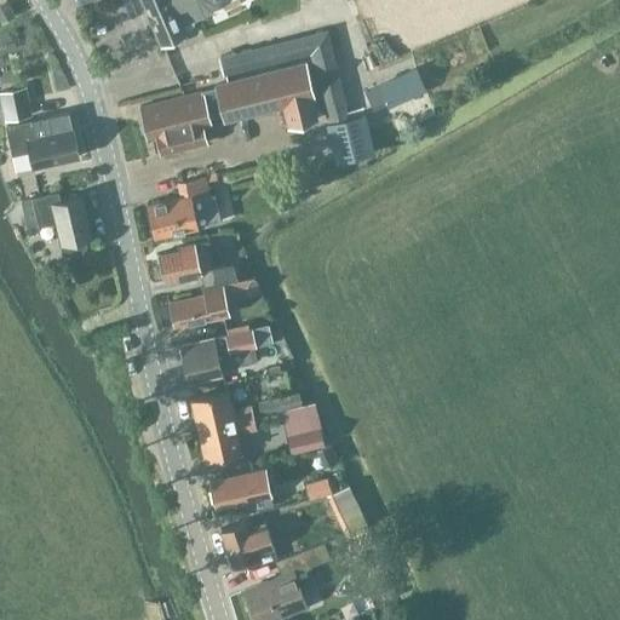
[(143,0),(162,45),(187,35),(185,32),(187,32),(190,30),(193,28),(194,24),(194,21),(205,17),(208,15),(212,11),(216,6),(218,1),(218,0),(143,0)]
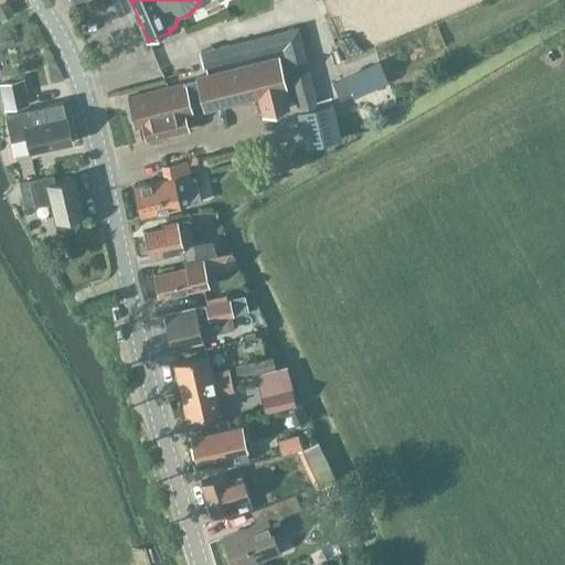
[(6,1),(0,3),(0,17),(1,20),(12,13),(6,1)]
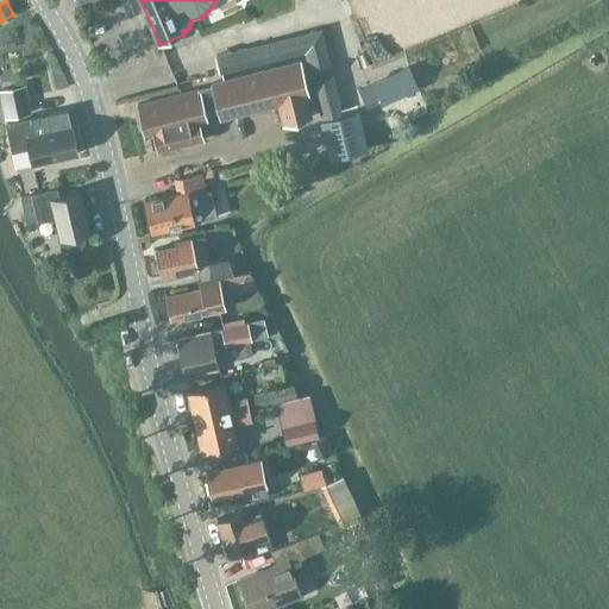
[(0,50),(26,39),(17,16),(0,22),(0,50)]
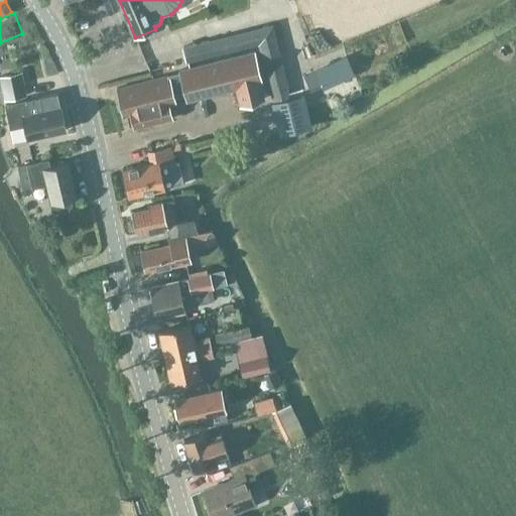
[(187,62),(261,44),(275,99),(289,96),(272,26),(211,41),(211,40),(183,47),(187,62)]
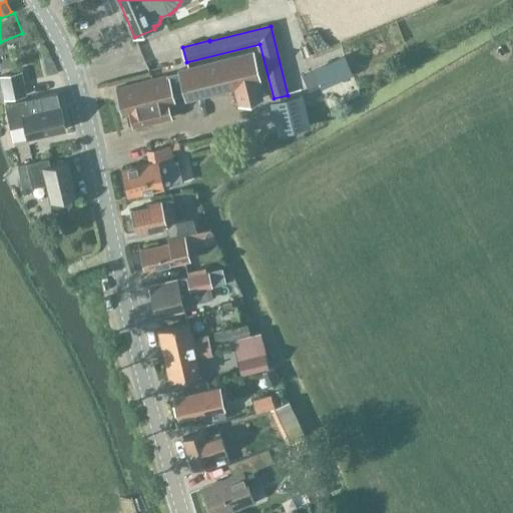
[(261,82),(252,52),(179,70),(184,93),(233,81),(238,105),(263,99),(259,82),(261,82)]
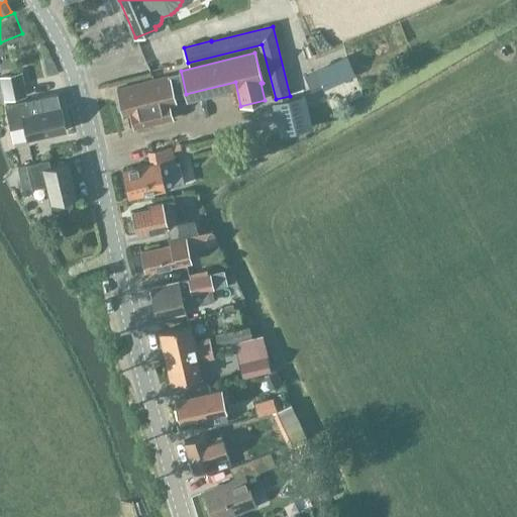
[(347,54),(302,74),(308,89),(332,78),(337,90),(357,82),(351,69),(353,68),(347,54)]
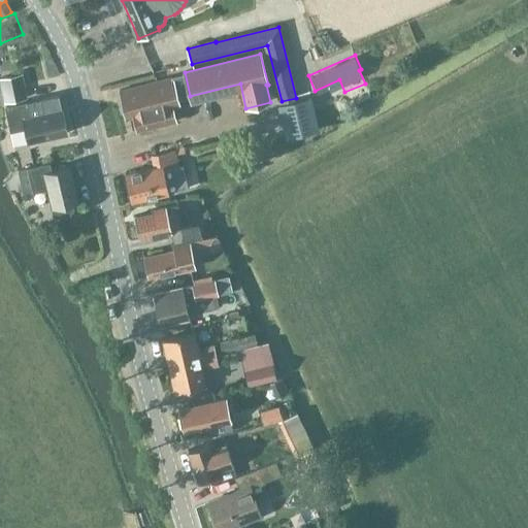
[(20,74),(0,77),(0,80),(4,102),(25,98),(20,74)]
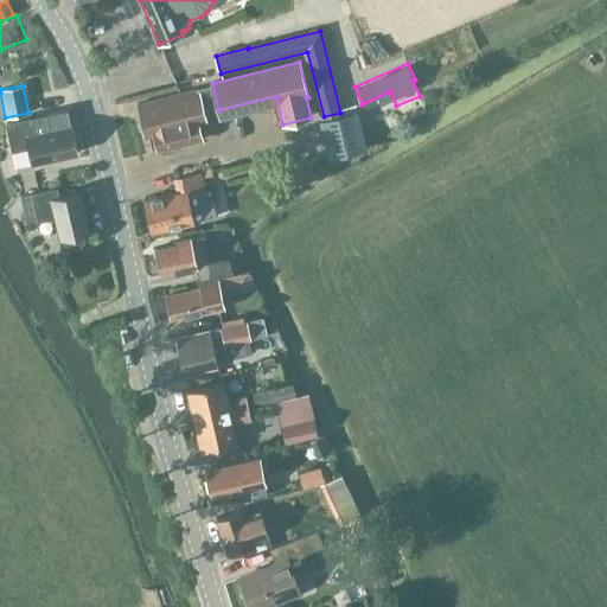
[(199,123),(206,121),(198,89),(138,104),(146,136),(154,134),(158,151),(203,140),(199,123)]
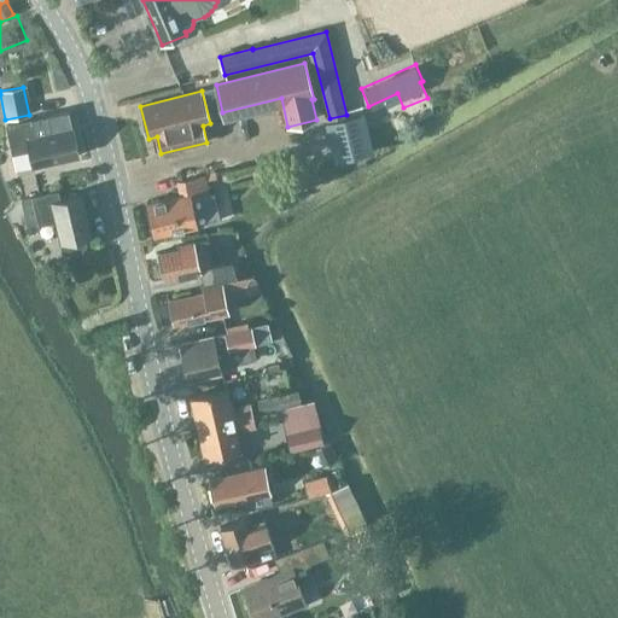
[(30,118),(6,124),(11,155),(29,151),(33,167),(77,157),(68,111),(30,120),(30,118)]
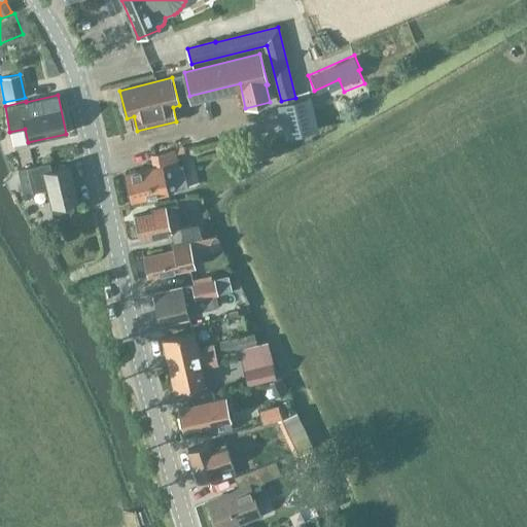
[(278,106),(283,128),(285,137),(318,129),(310,98),(278,106)]
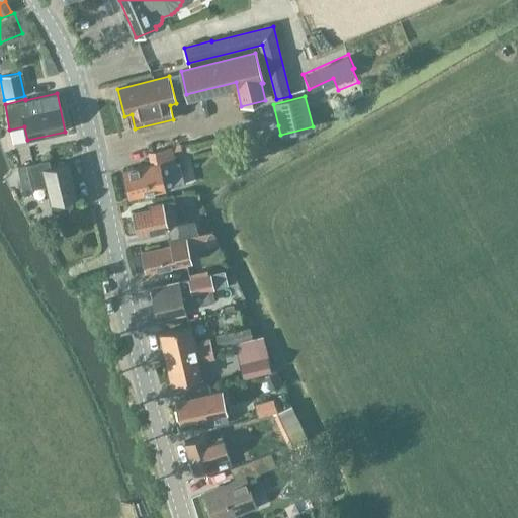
[(151,164),(122,170),(128,197),(181,185),(176,164),(173,153),(183,151),(181,145),(148,152),(151,164)]
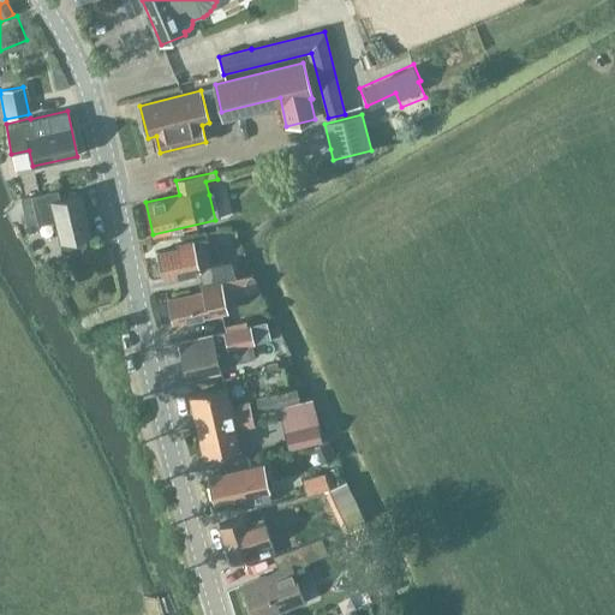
[(58,190),(22,198),(23,207),(34,226),(37,225),(54,221),(59,243),(63,243),(64,249),(70,252),(83,250),(88,243),(87,238),(85,237),(91,236),(82,195),(60,199),(58,191),(58,190)]
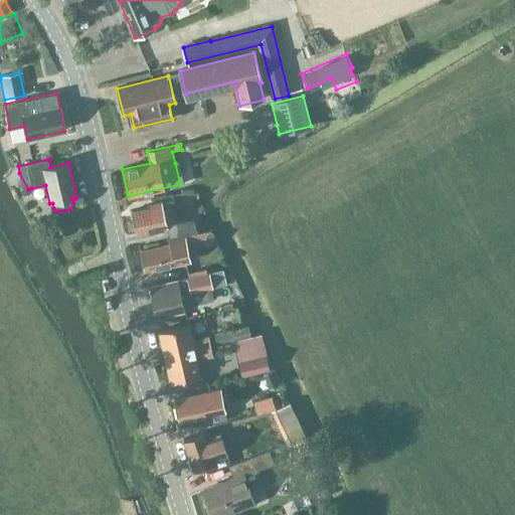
[(148,207),(132,210),(137,233),(166,226),(169,238),(179,236),(197,232),(193,218),(178,221),(173,199),(162,202),(148,204),(148,207)]
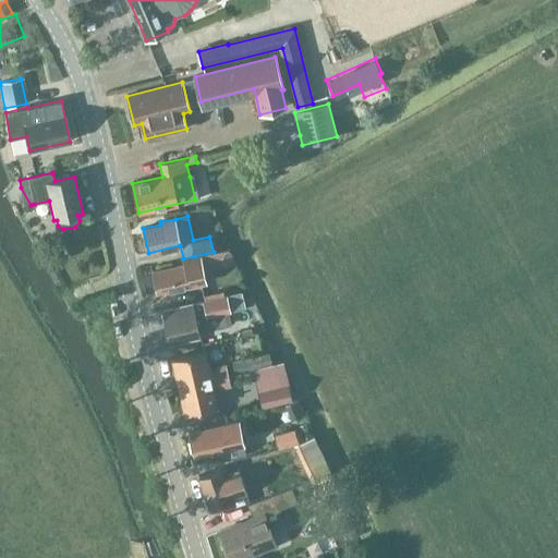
[(183,264),(153,271),(157,293),(201,283),(194,257),(194,256),(183,258),(182,258),(183,259),(183,261),(183,264)]
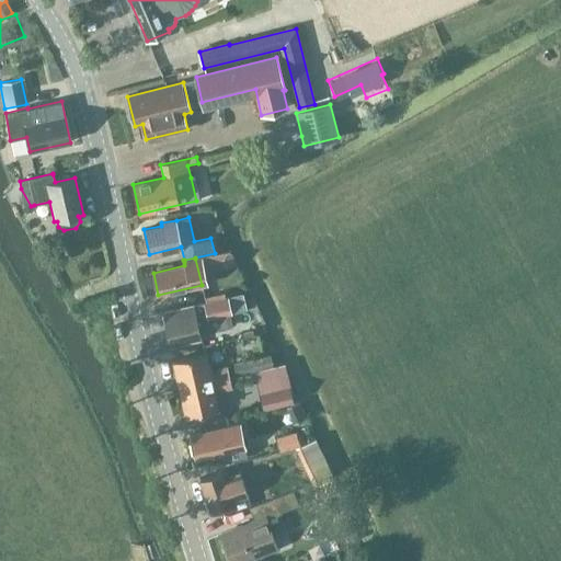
[(247,292),(162,312),(169,343),(201,335),(212,333),(208,319),(254,308),(247,292)]
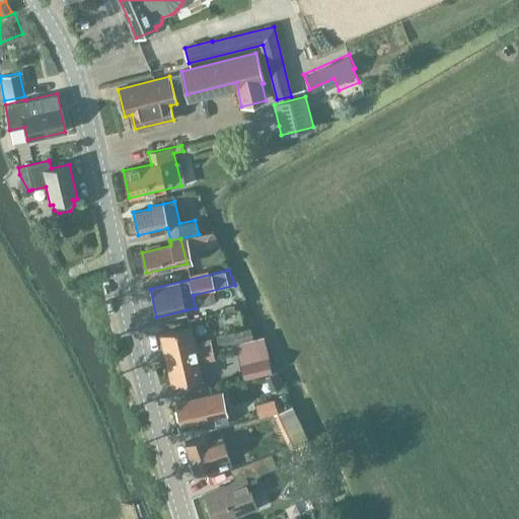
[(216,324),(230,320),(226,306),(212,310),(216,324)]
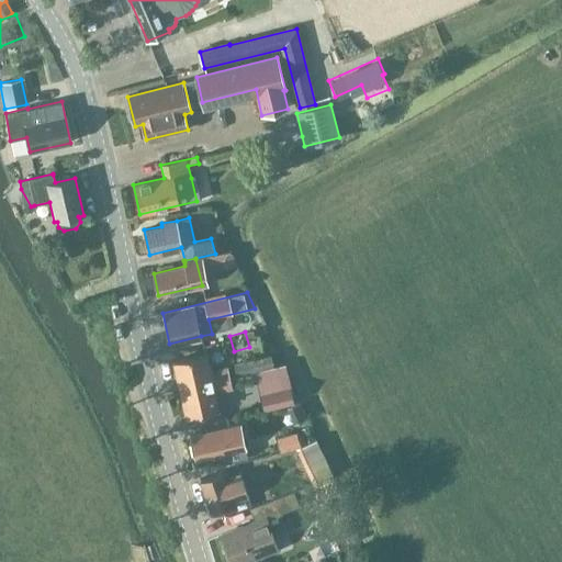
[(208,353),(173,361),(180,390),(231,378),(229,377),(228,367),(217,369),(217,371),(212,373),(208,353)]
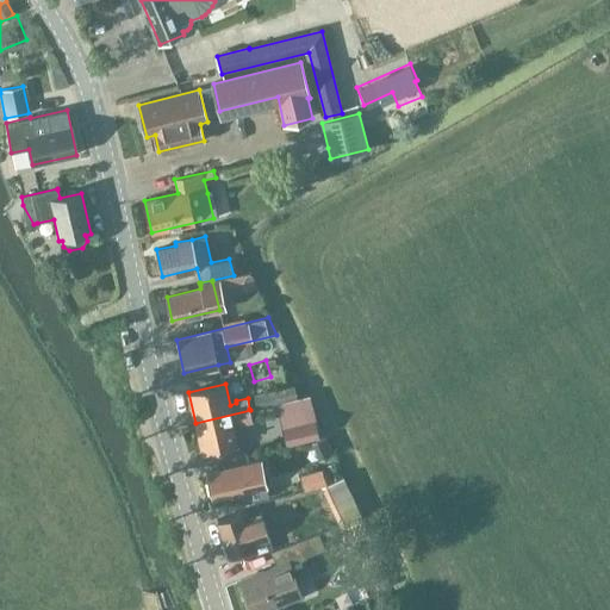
[(296,384),(254,394),(256,406),(299,396),(296,384)]
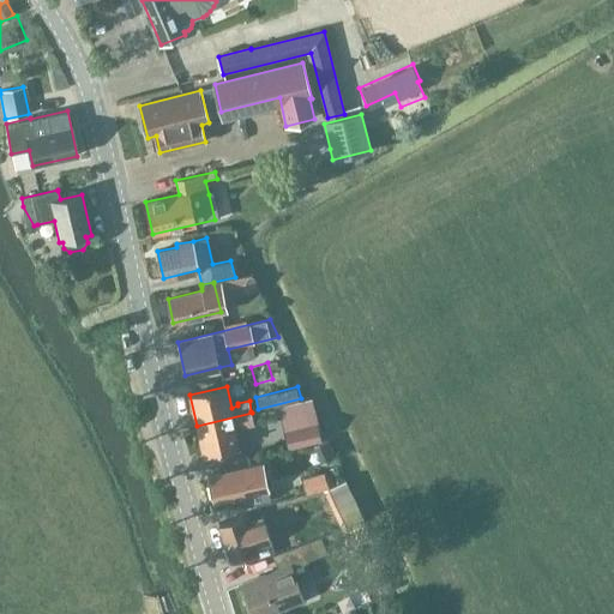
[(300,402),(278,407),(287,447),(318,440),(313,425),(305,427),(300,402)]
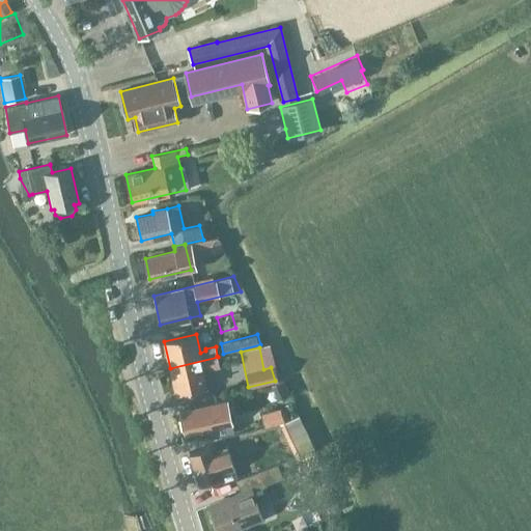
[(218,357),(170,368),(175,394),(207,387),(204,370),(220,367),(218,357)]
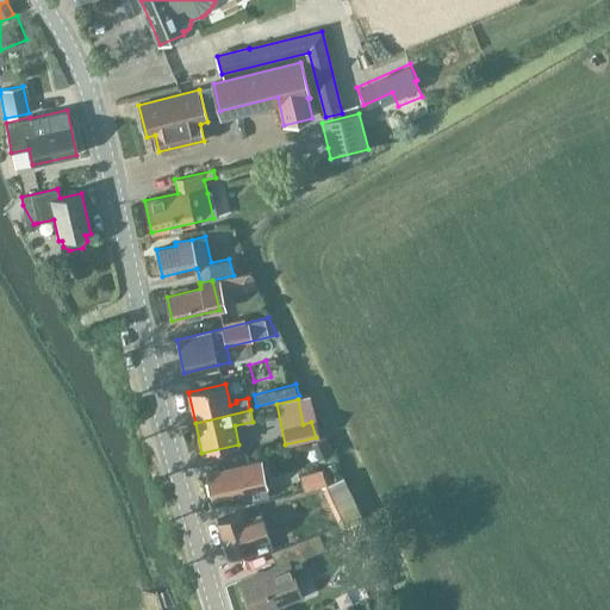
[(260,460),(206,472),(212,499),(249,491),(246,479),(263,475),(260,460)]
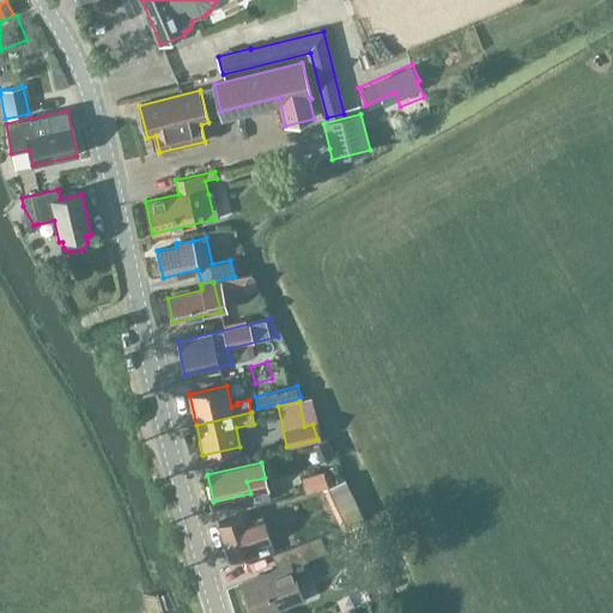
[(323,471),(299,478),(304,493),(322,489),(328,486),(323,471)]
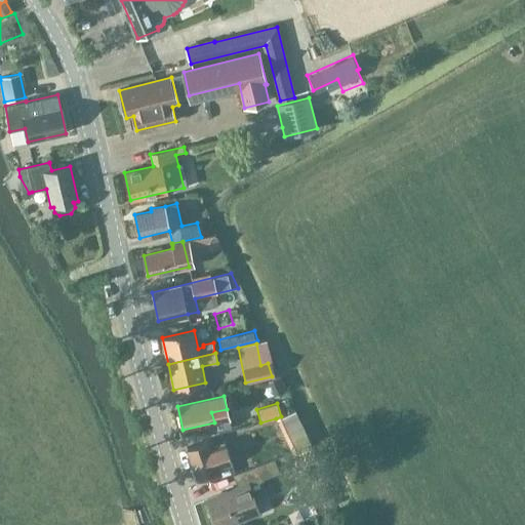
[(216,412),(219,421),(237,417),(235,408),(216,412)]
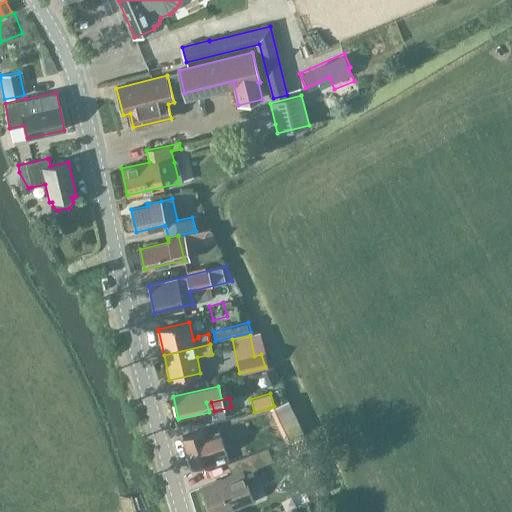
[(288,400),(280,403),(280,404),(274,406),(269,408),(284,443),(304,434),(288,400)]
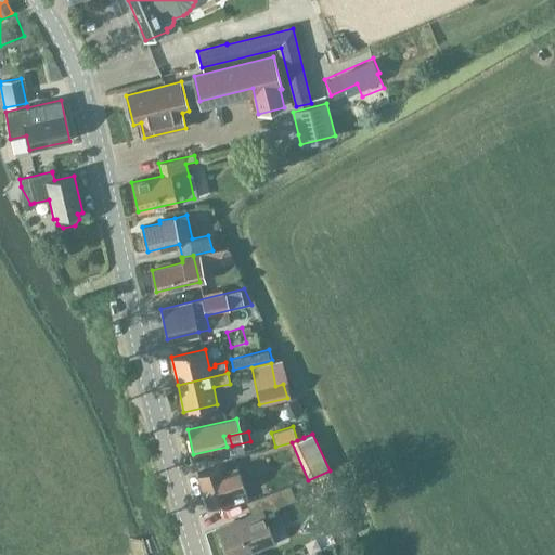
[(226,463),(197,474),(208,507),(232,499),(234,504),(243,501),(250,499),(247,490),(248,490),(241,467),(229,472),(226,463)]
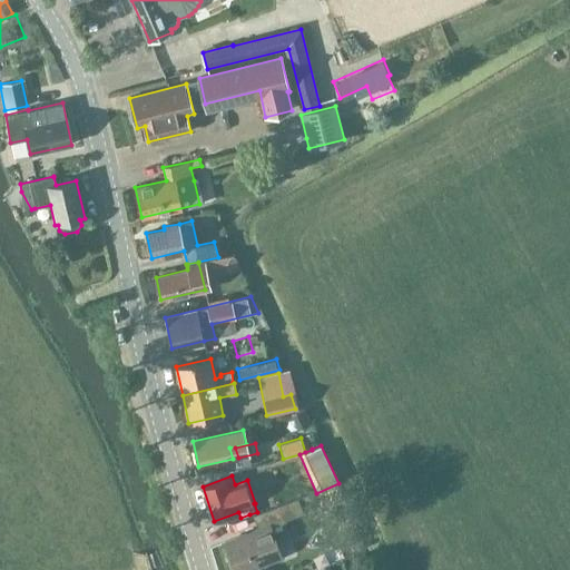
[(235,569),(248,569),(283,557),(278,546),(292,540),(285,520),(304,513),(298,499),(279,505),(278,505),(253,516),(257,529),(224,542),(235,569)]
